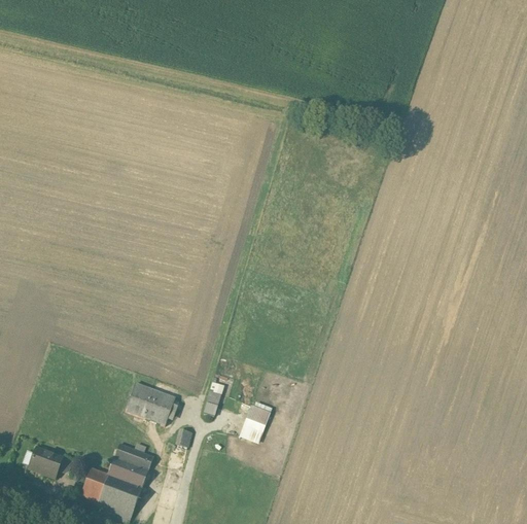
[(215,372),(213,380),(226,383),(227,375),(215,372)]
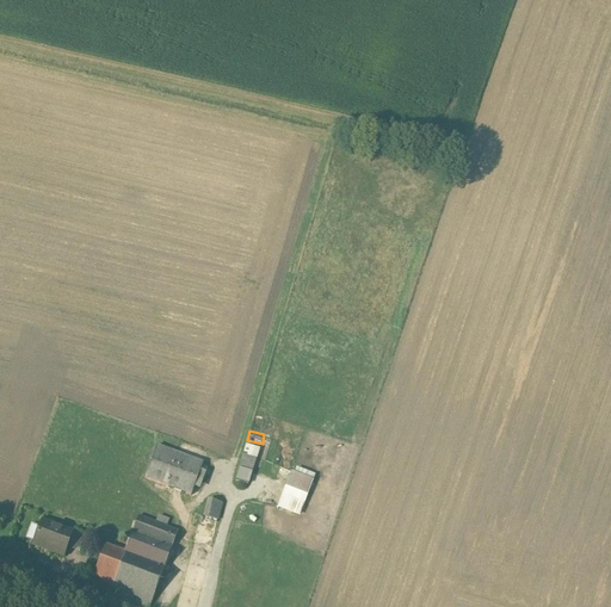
[(246,441),(235,477),(246,481),(258,446),(246,441)]
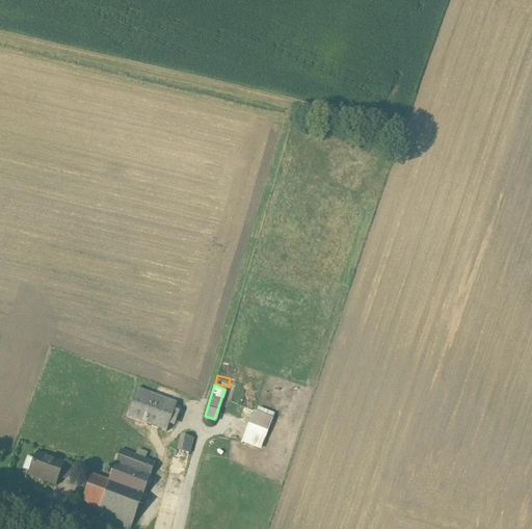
[(177,401),(136,387),(126,415),(166,429),(177,401)]
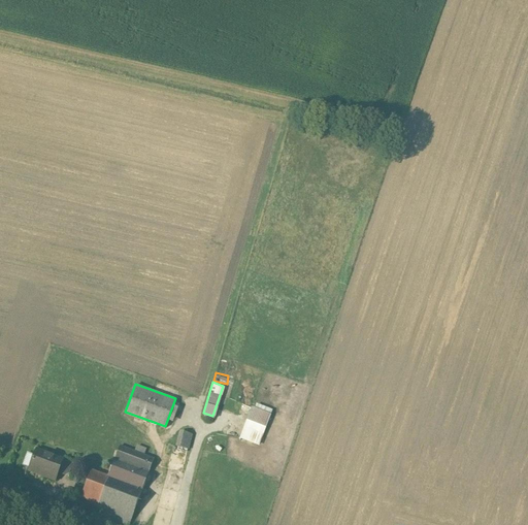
[(255,406),(251,405),(239,435),(259,443),(272,407),(257,402),(255,406)]
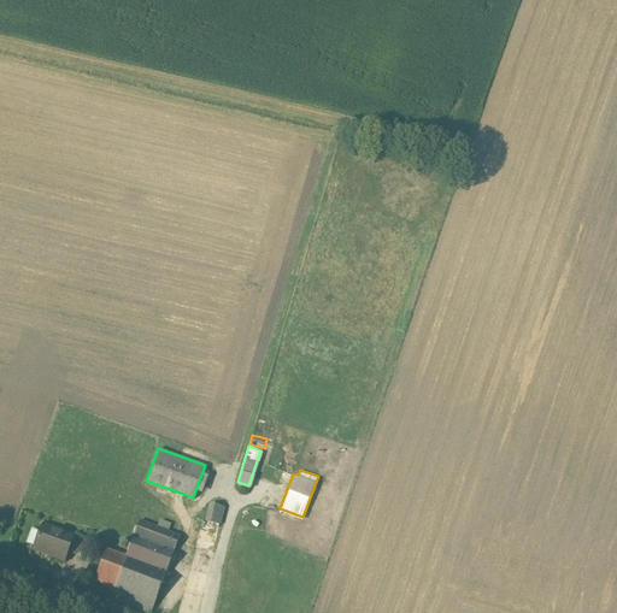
[(223,506),(210,502),(205,518),(219,522),(223,506)]
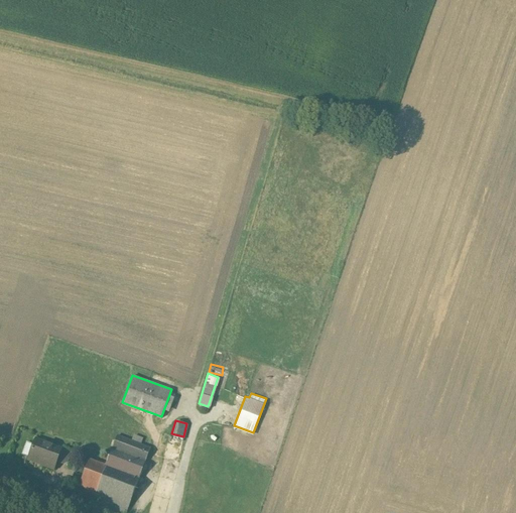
[(150,446),(116,434),(105,465),(138,478),(150,446)]
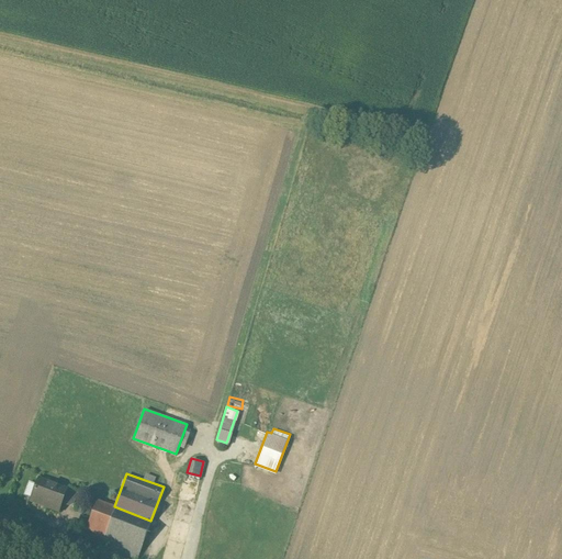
[(66,488),(38,478),(30,499),(57,510),(63,498),(66,489),(66,488)]
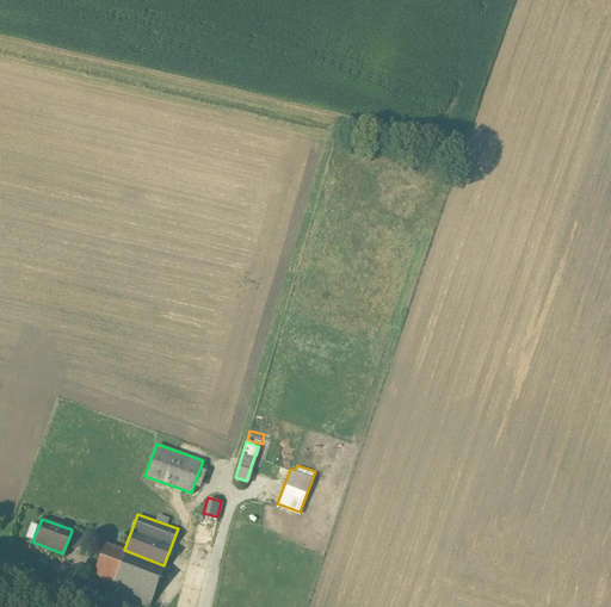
[(84,536),(72,531),(68,540),(80,545),(84,536)]
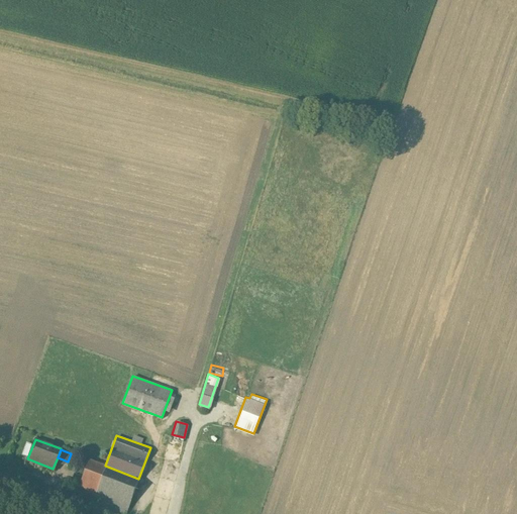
[(105,466),(89,459),(79,486),(106,497),(128,505),(138,479),(105,466)]
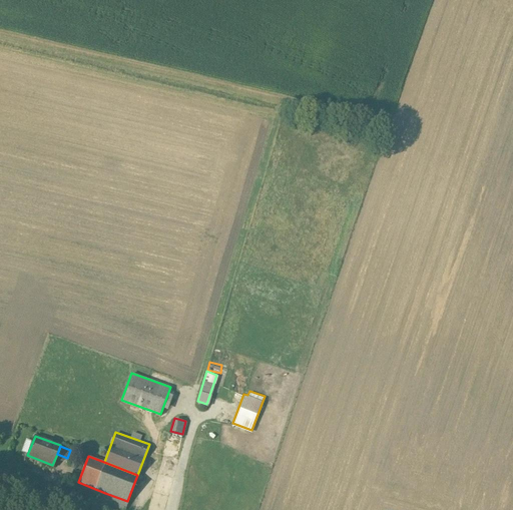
[(127,501),(105,493),(103,500),(125,508),(127,501)]
